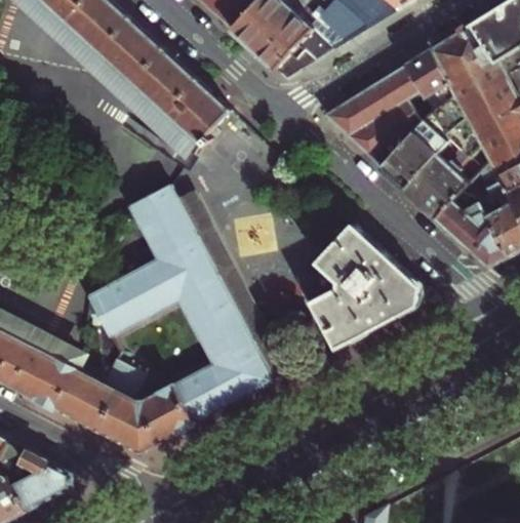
[(18,0),(186,158),(199,144),(41,0),(18,0)]
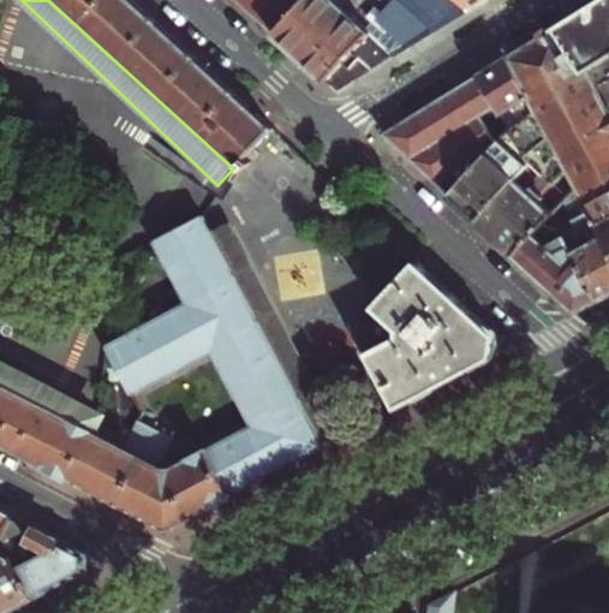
[(48,0),(233,168),(243,156),(263,136),(268,129),(127,0),(48,0)]
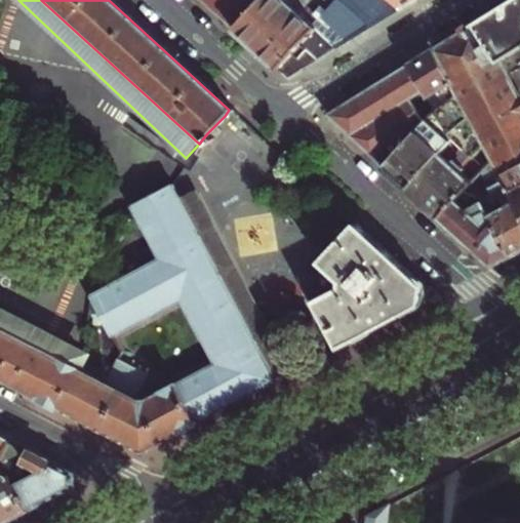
[(200,0),(207,6),(231,28),(255,0),(200,0)]
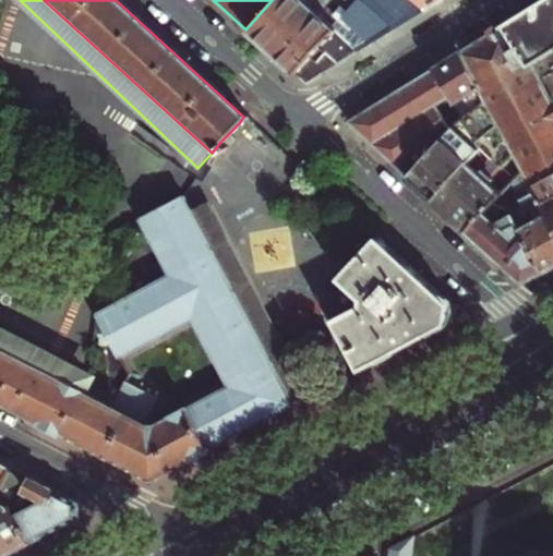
[(341,36),(302,0),(272,0),(245,29),(268,51),(303,83),(395,26),(370,4),(341,36)]
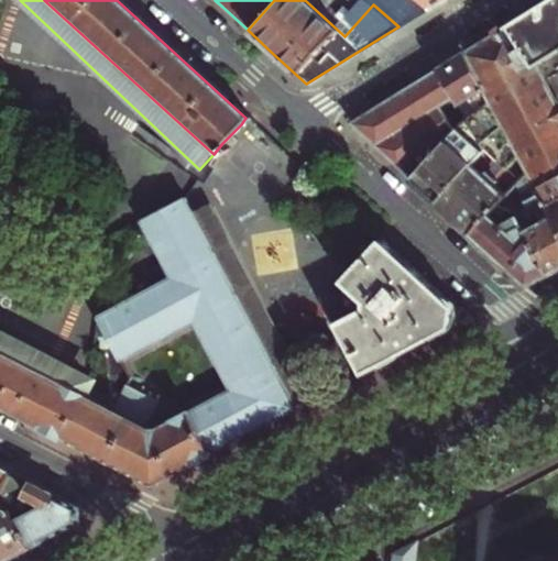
[(429,7),(422,0),(369,0),(373,4),(398,26),(412,19),(429,7)]
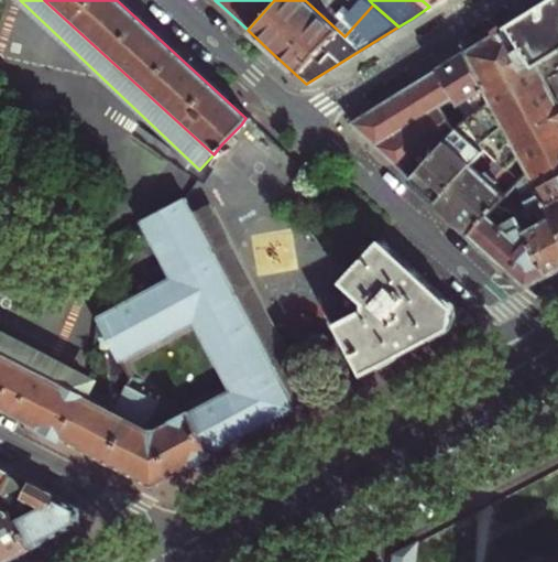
[(544,0),(521,14),(462,51),(488,100),(525,171),(557,231),(557,0),(544,0)]
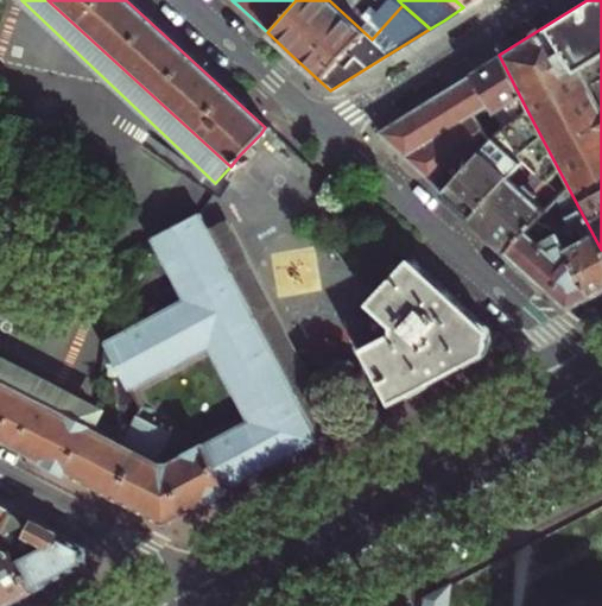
[(486,64),(470,73),(487,105),(470,115),(475,122),(490,113),(501,131),(526,108),(499,55),(486,64)]
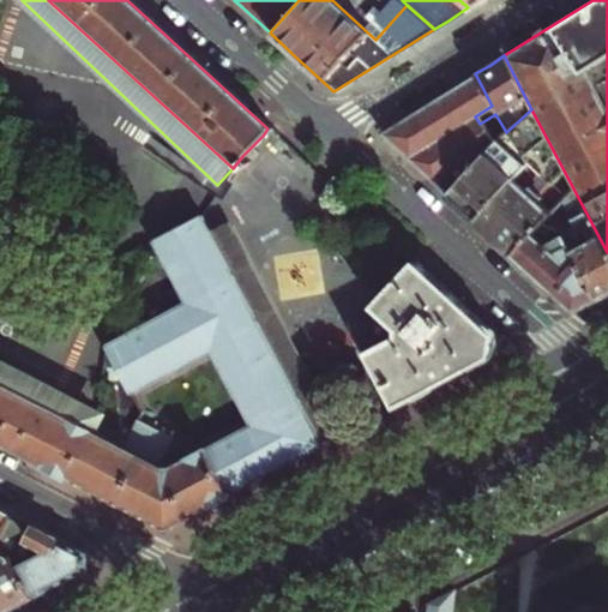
[(492,147),(480,124),(475,117),(492,106),(475,73),(381,132),(419,167),(447,195),(492,147)]
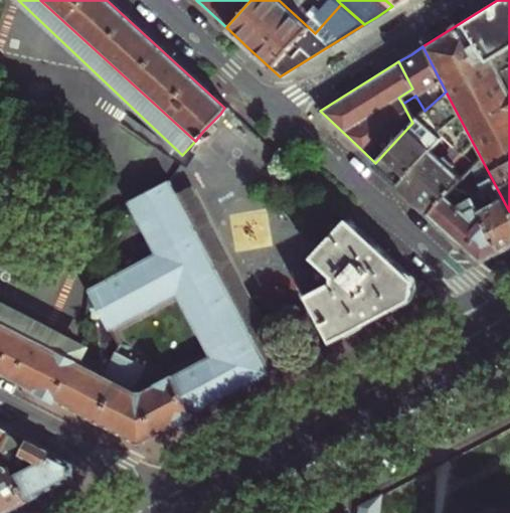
[(480,156),(446,92),(425,111),(412,123),(375,163),(393,179),(430,213),(445,195),(453,186),(459,180),(470,168),(480,156)]
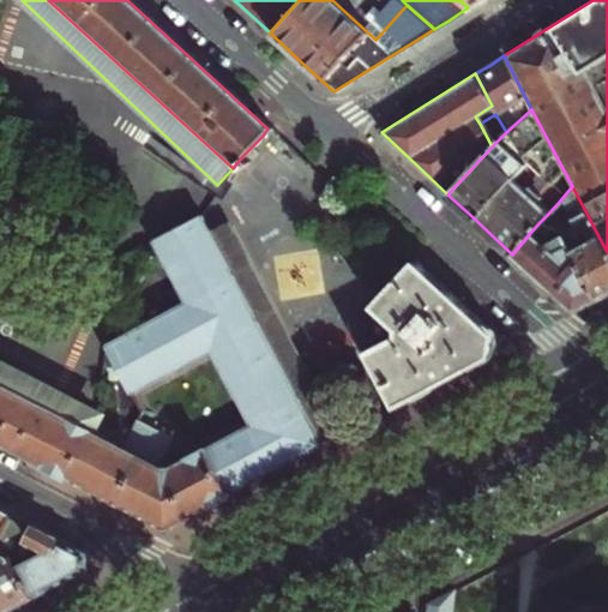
[(268,129),(263,136),(280,153),(286,145),(268,129)]
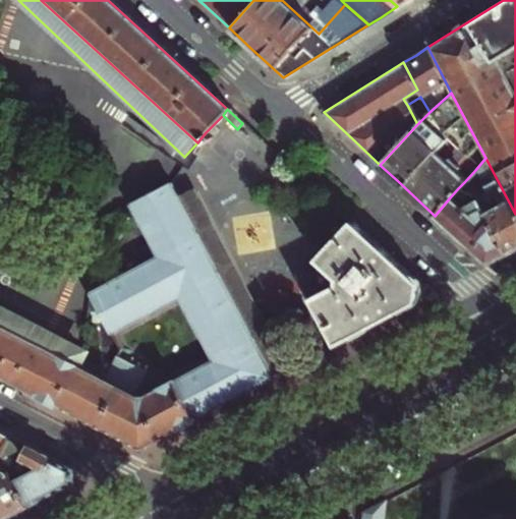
[(90,299),(111,340),(180,303),(214,365),(158,396),(164,409),(149,418),(158,439),(234,398),(281,372),(268,348),(256,355),(170,190),(179,186),(212,150),(206,143),(211,137),(206,132),(197,142),(184,157),(163,180),(128,200),(125,203),(158,263),(90,299)]
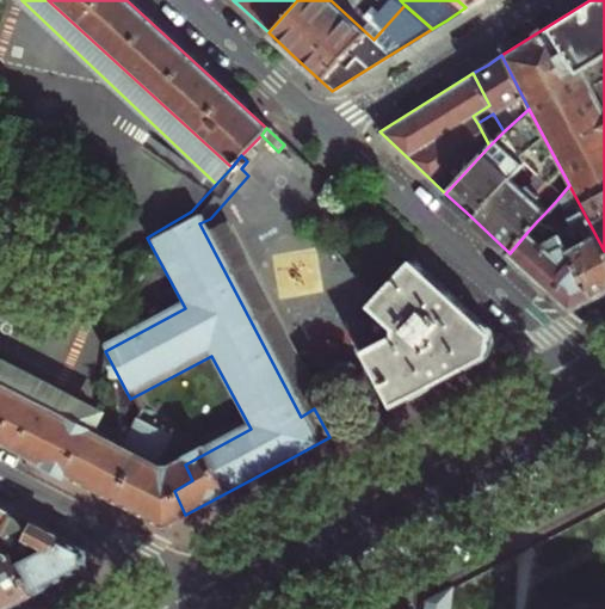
[(570,225),(559,233),(592,297),(604,290),(604,251),(569,185),(557,200),(570,225)]
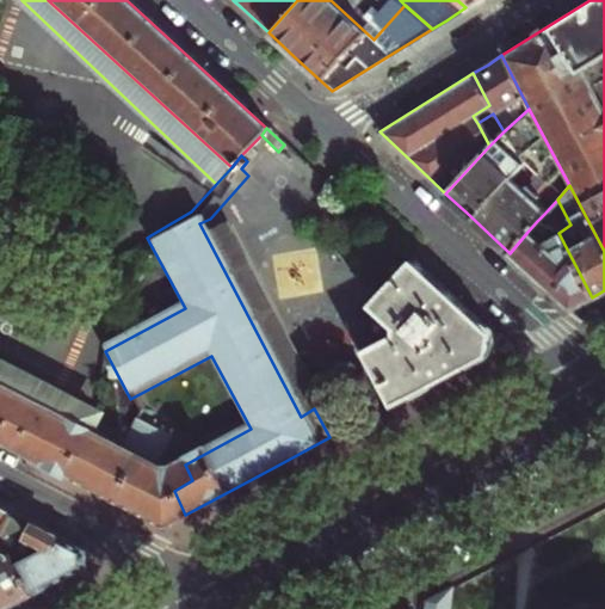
[(544,214),(537,221),(544,225),(549,220),(544,214)]
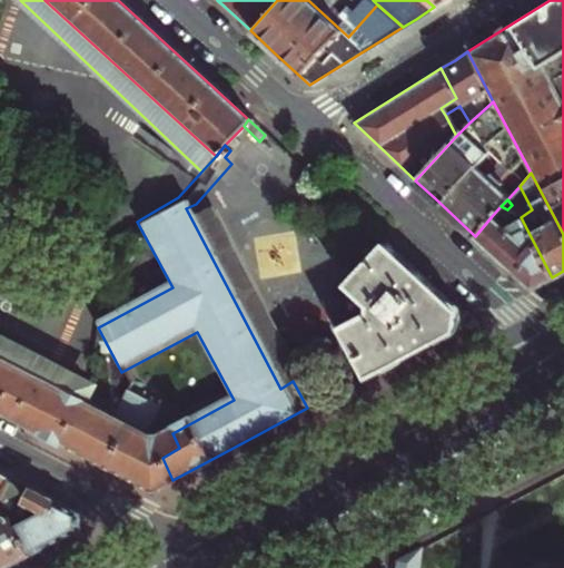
[(280,389),(293,381),(196,204),(186,208),(280,389)]
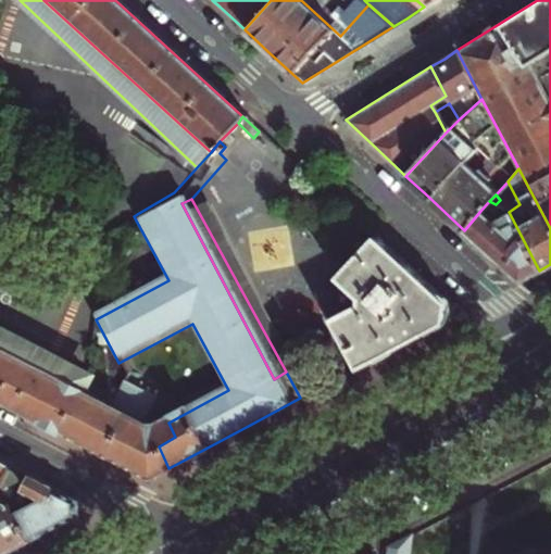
[(539,271),(509,212),(503,209),(492,222),(480,211),(464,230),(518,281),(529,276),(539,271)]
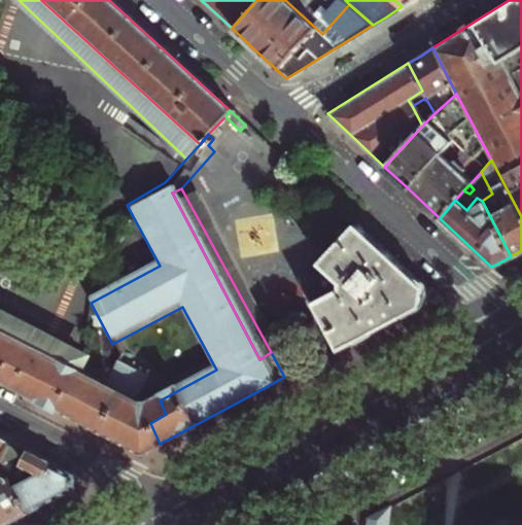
[(421,286),(352,223),(301,282),(337,349),(351,341),(418,305),(421,286)]
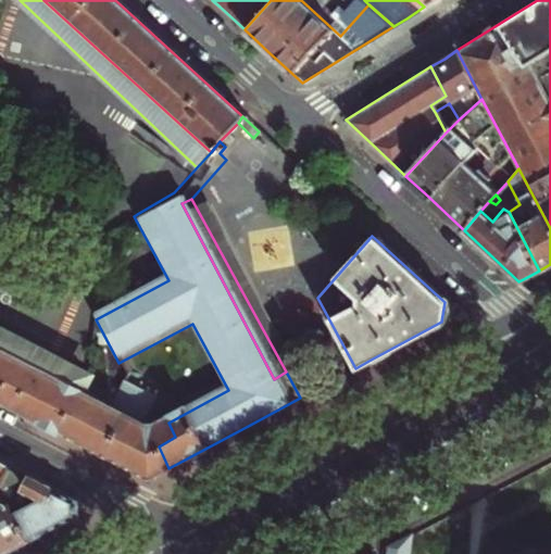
[(0,350),(85,394),(91,380),(0,334),(0,350)]
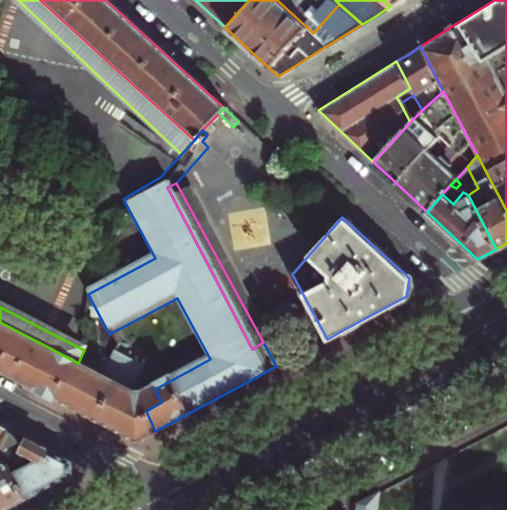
[(0,370),(59,400),(78,363),(0,322),(0,370)]
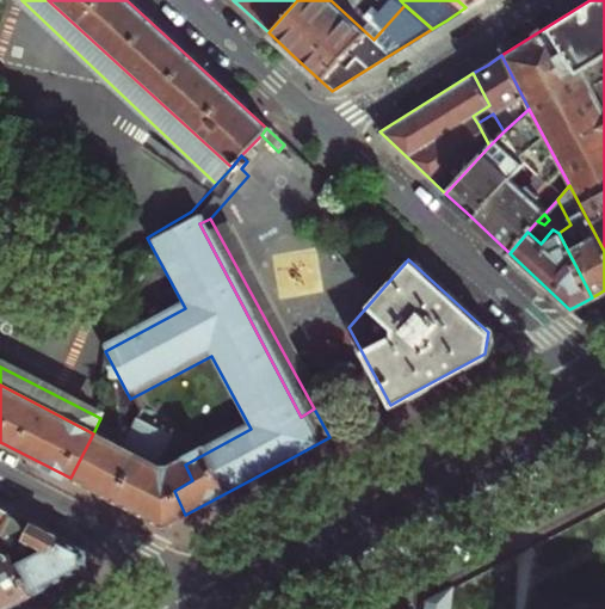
[(127,450),(93,434),(71,478),(90,488),(122,504),(159,435),(140,424),(127,450)]
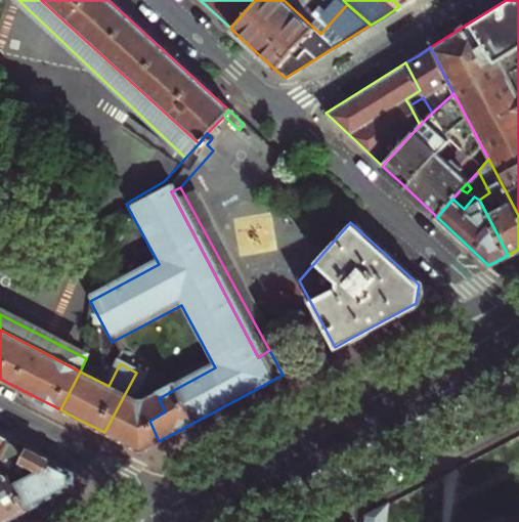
[(148,379),(136,373),(104,432),(122,441),(140,450),(159,441),(149,421),(165,411),(159,398),(147,404),(145,404),(142,404),(139,404),(136,402),(136,401),(148,379)]
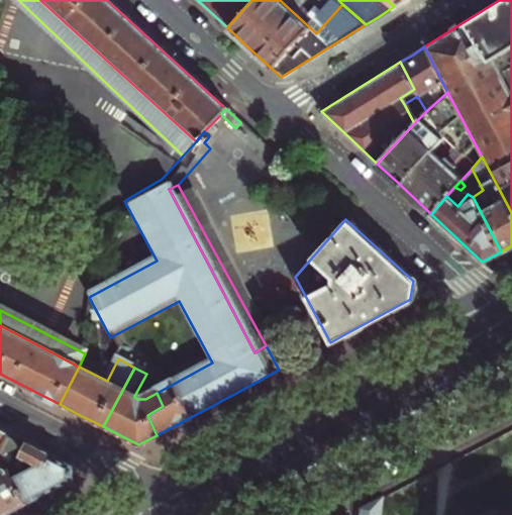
[(0,461),(5,465),(25,503),(69,480),(69,473),(69,464),(7,432),(0,445),(0,461)]
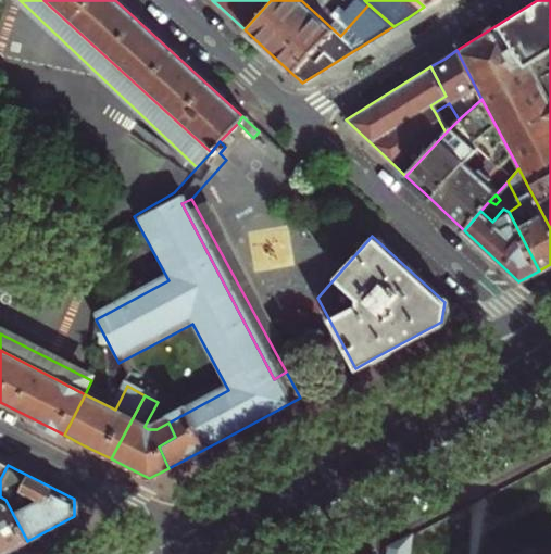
[(0,553),(1,553),(8,551),(27,541),(5,500),(0,496),(0,553)]
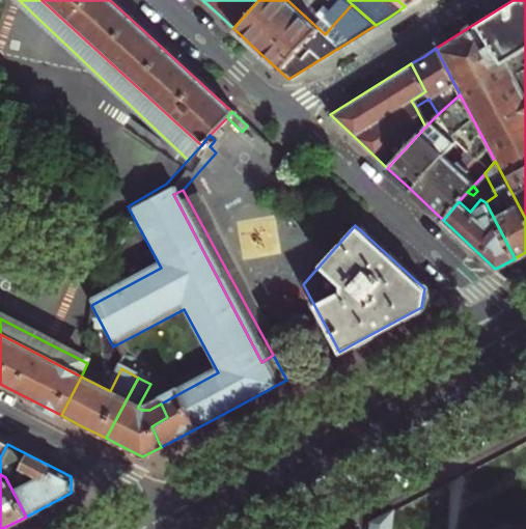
[(388,528),(390,509),(368,521),(367,528),(388,528)]
